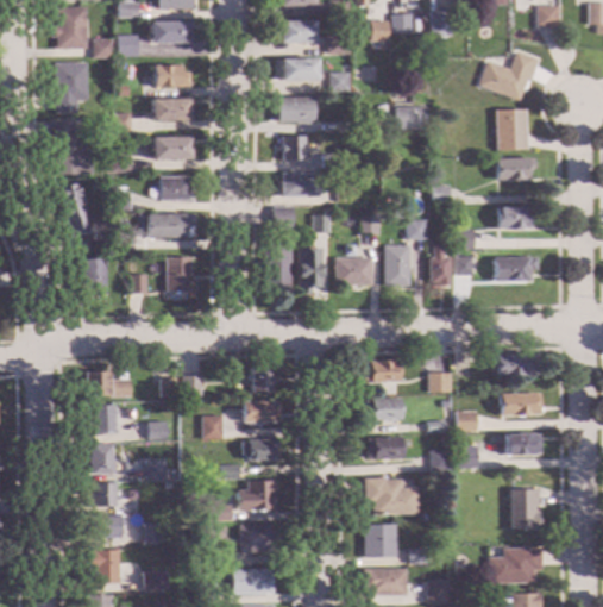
[(349,16),(330,17),(330,0),(349,0),(349,16)]
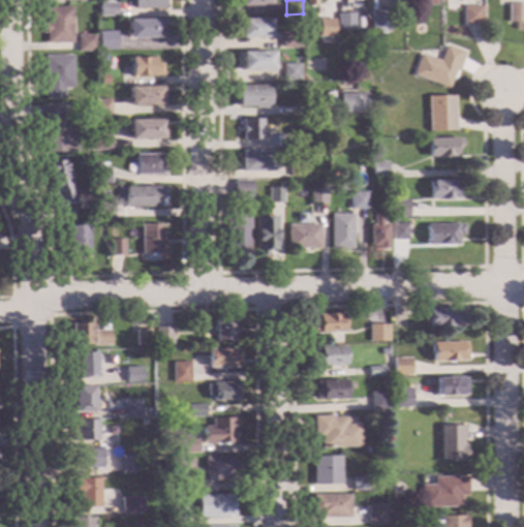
[(119,13),(102,14),(102,2),(119,1),(119,13)]
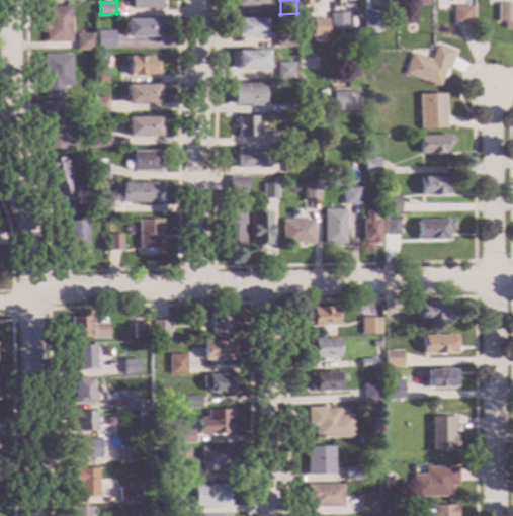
[(512,27),(507,27),(507,20),(500,20),(500,1),(512,1),(512,27)]
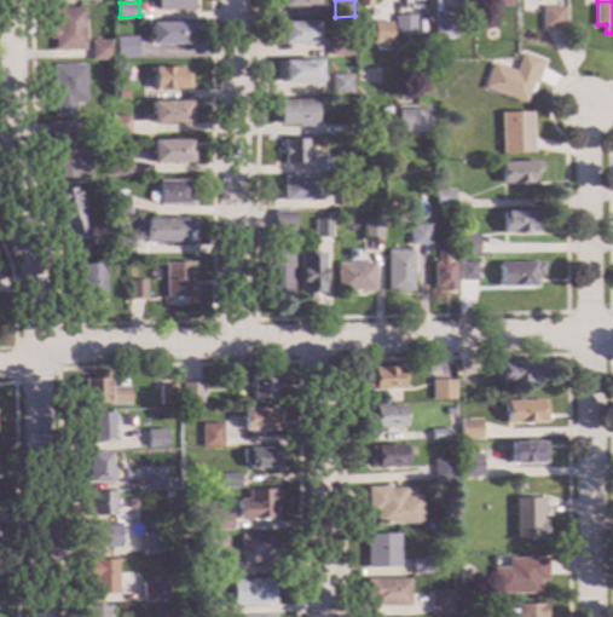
[(568,27),(545,27),(545,5),(568,5),(568,27)]
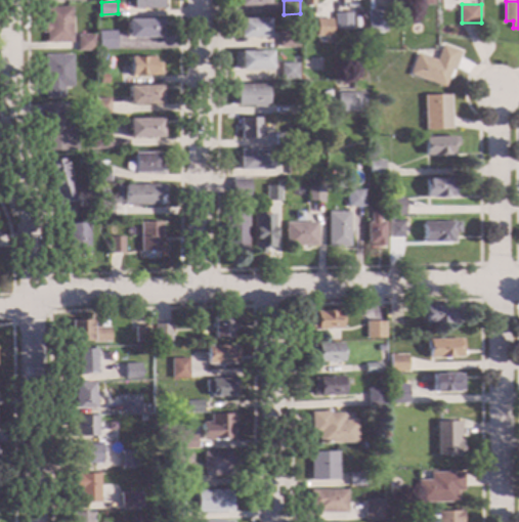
[(75,41),(49,41),(49,31),(47,31),(47,22),(49,22),(49,5),(75,5),(75,41)]
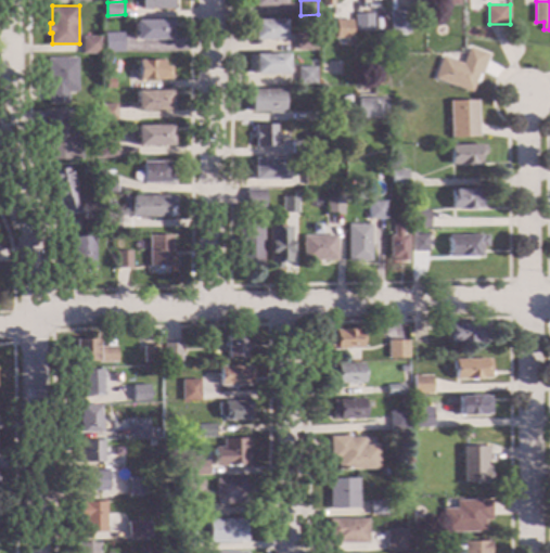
[(412,31),(394,31),(395,8),(405,9),(412,9),(412,31)]
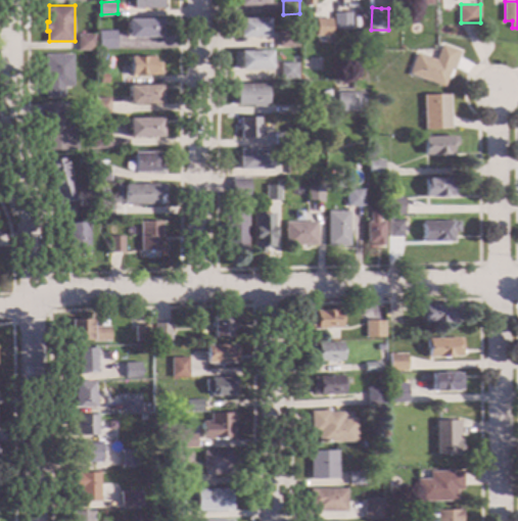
[(352,12),(352,28),(335,28),(335,11),(352,12)]
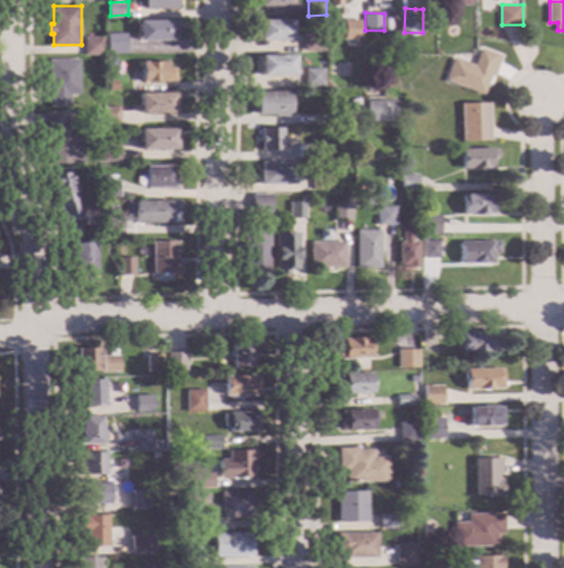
[(177,39),(140,40),(140,19),(176,18),(177,39)]
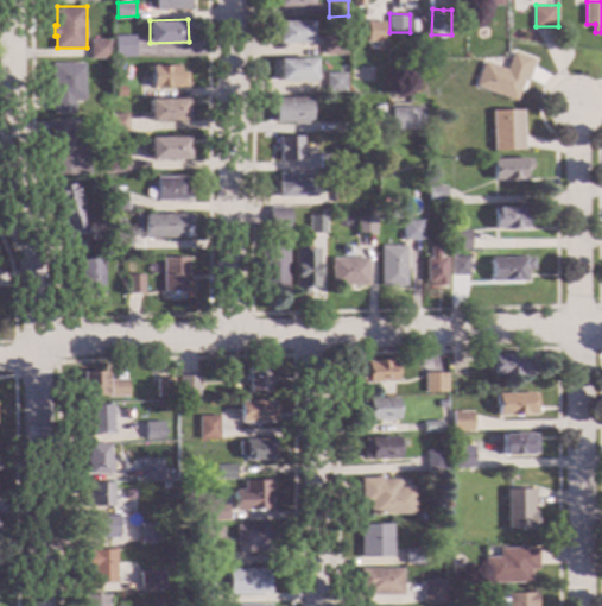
[(387,40),(369,40),(369,19),(387,19),(387,40)]
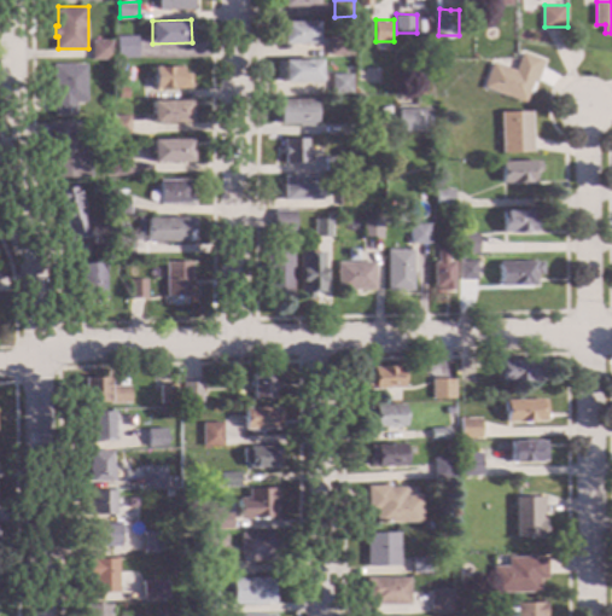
[(319,42),(283,42),(283,21),(319,21),(319,42)]
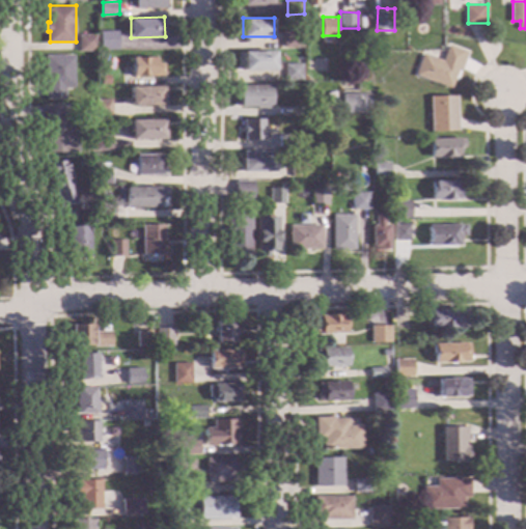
[(120,49),(102,50),(101,31),(119,30),(120,49)]
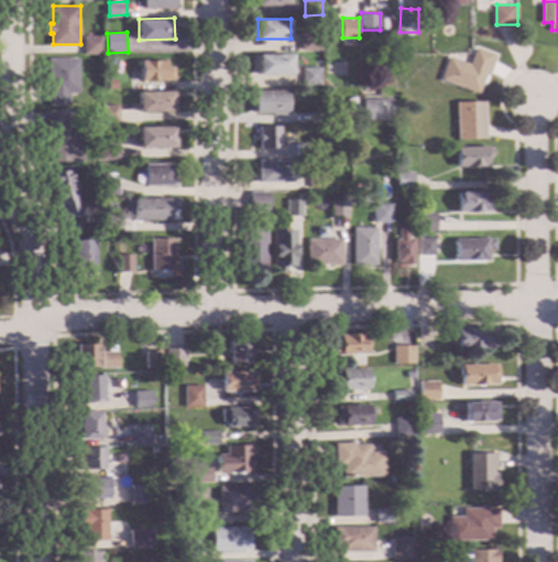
[(323,49),(302,50),(302,32),(321,32),(323,49)]
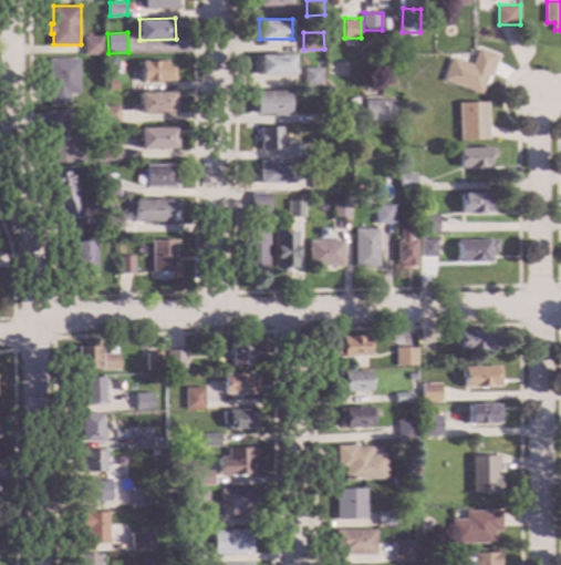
[(105,36),(105,53),(86,53),(86,36),(105,36)]
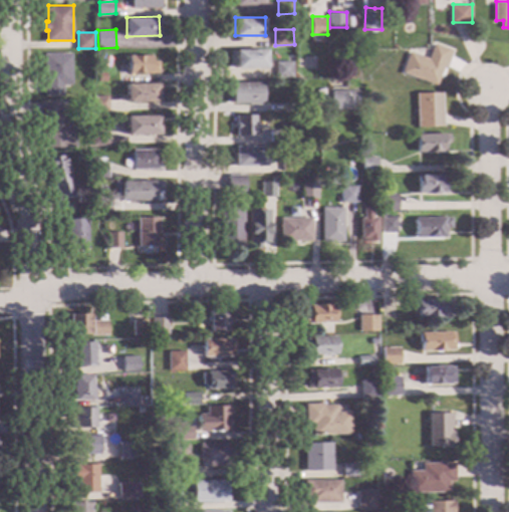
[(455,49),(448,67),(445,66),(438,84),(404,70),(412,49),(430,56),(436,42),(455,49)]
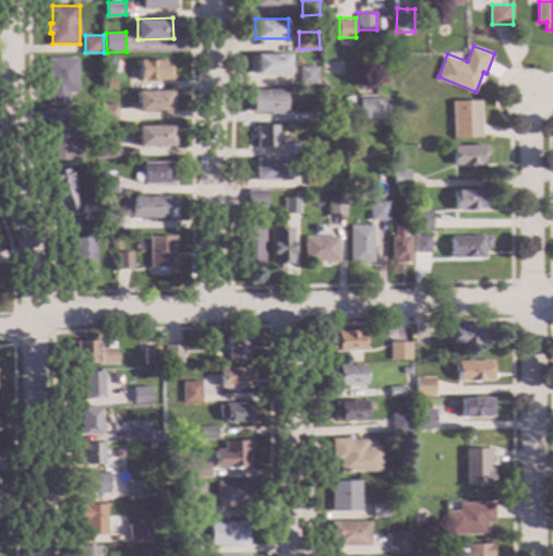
[(290,72),(257,72),(256,53),(290,52),(290,72)]
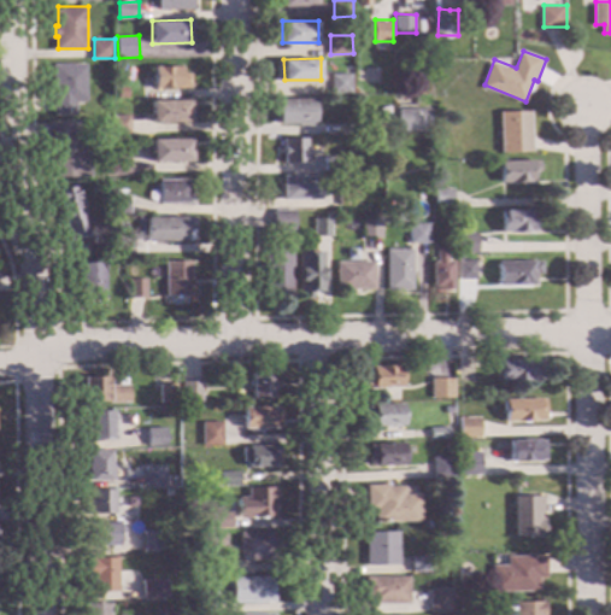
[(89,101),(78,101),(78,113),(56,113),(54,63),(88,62),(89,101)]
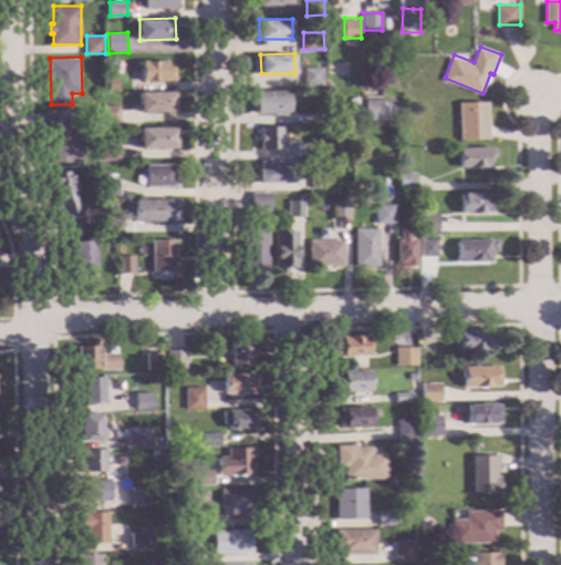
[(168,67),(176,65),(176,79),(143,80),(143,75),(137,75),(136,68),(143,68),(143,61),(168,60),(168,67)]
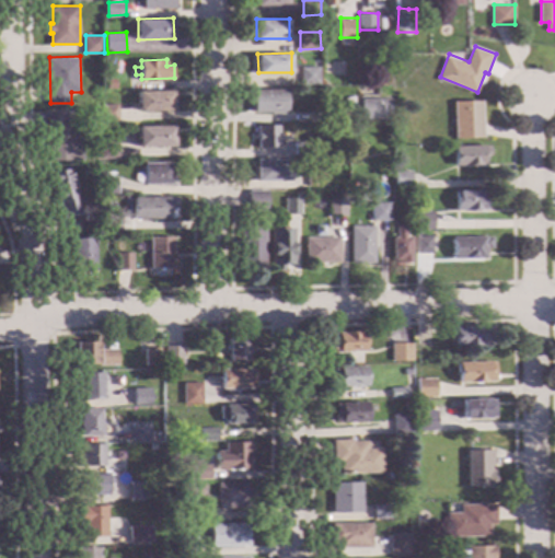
[(321,83),(302,83),(302,66),(321,66),(321,83)]
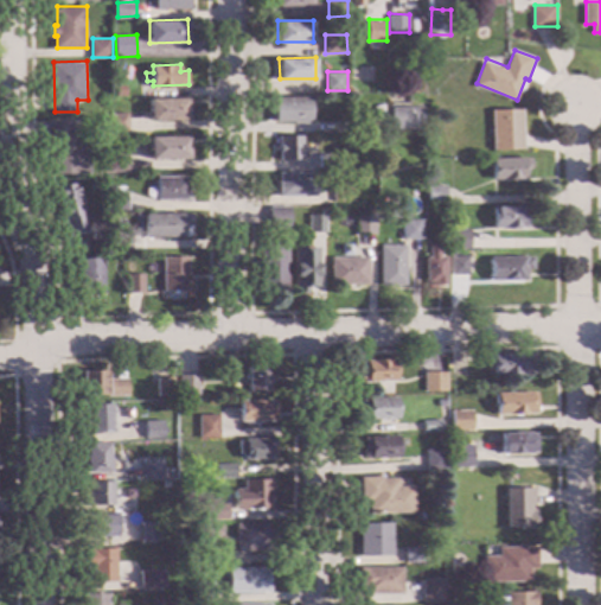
[(312,122),(294,122),(294,121),(276,121),(276,96),(312,95),(312,122)]
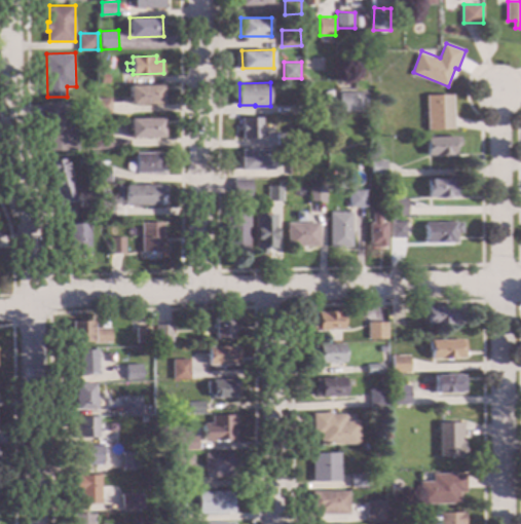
[(163,103),(131,104),(131,84),(162,84),(163,103)]
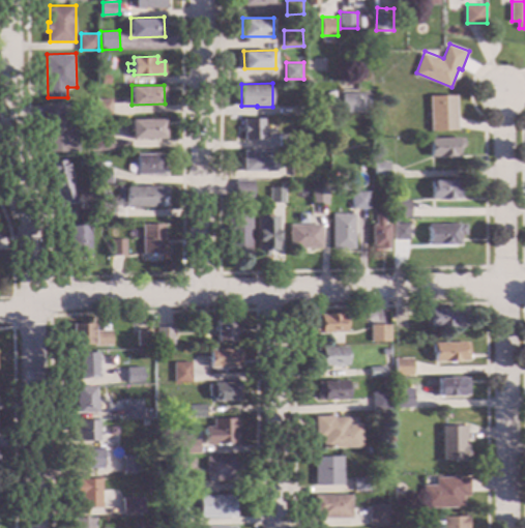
[(371,111),(343,111),(343,92),(371,92),(371,111)]
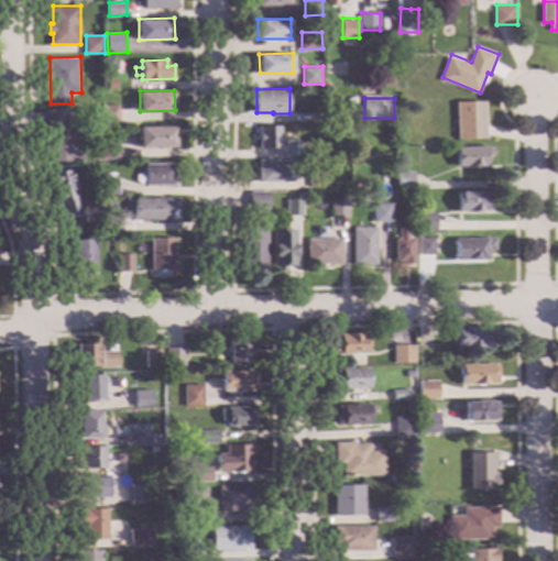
[(488,138),(459,138),(458,101),(487,100),(488,138)]
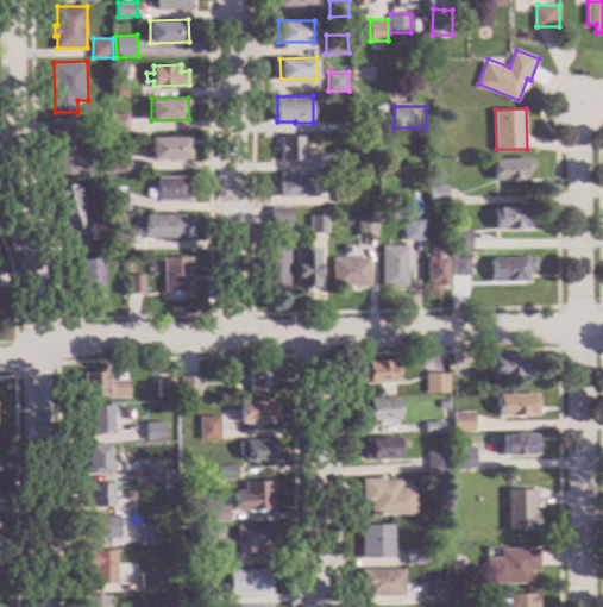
[(130,131),(112,131),(112,112),(130,112),(130,131)]
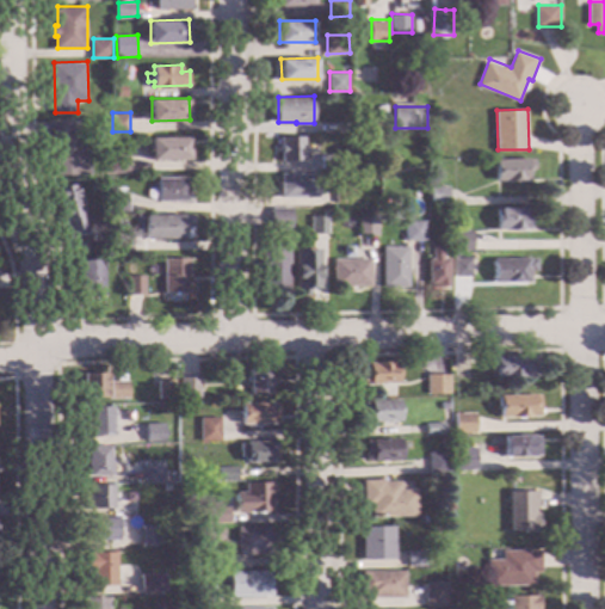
[(75,136),(82,136),(82,142),(92,142),(92,173),(57,173),(57,154),(55,154),(55,122),(75,122),(75,136)]
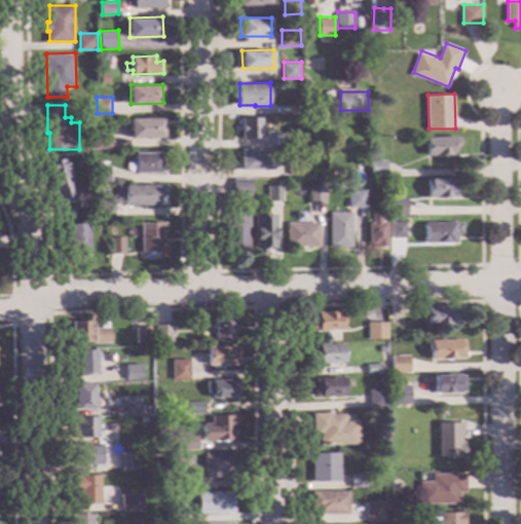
[(263,137),(244,138),(243,117),(262,116),(263,137)]
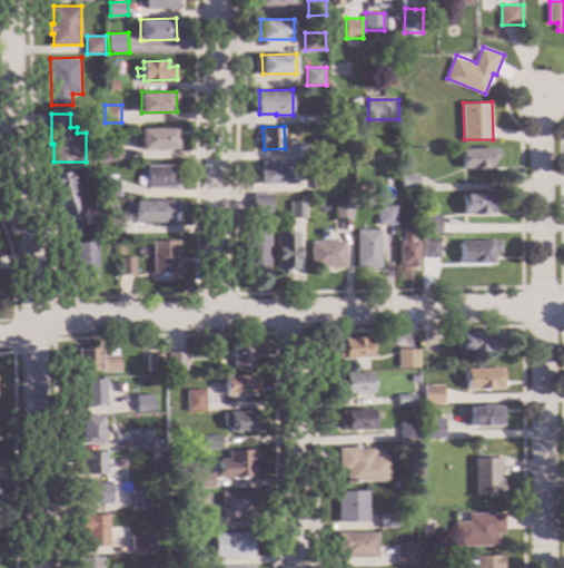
[(177,148),(142,148),(141,128),(177,127),(177,148)]
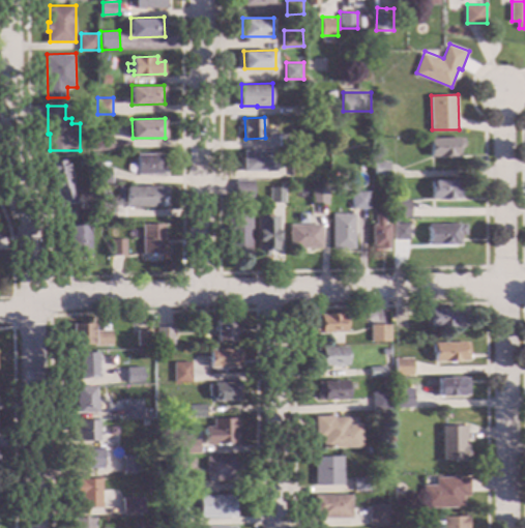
[(114,149),(97,149),(96,132),(114,132),(114,149)]
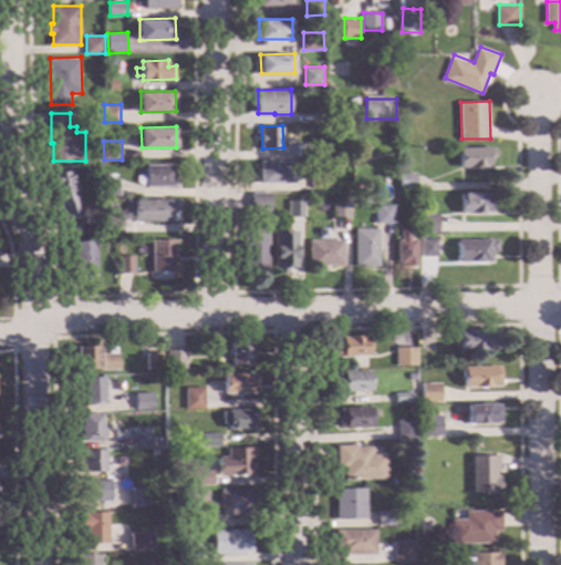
[(318,155),(299,156),(299,142),(317,142),(318,155)]
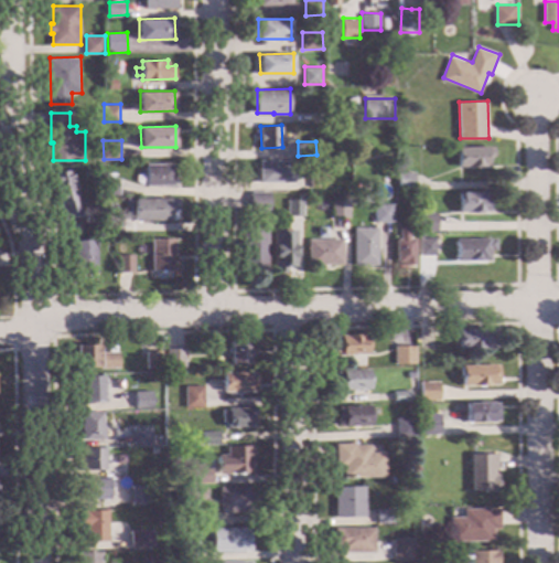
[(496,156),(491,156),(491,165),(461,166),(460,147),(496,146),(496,156)]
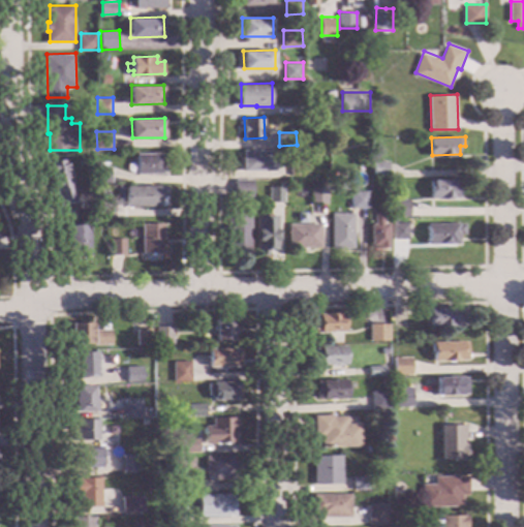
[(278,169),(245,169),(245,149),(278,149),(278,169)]
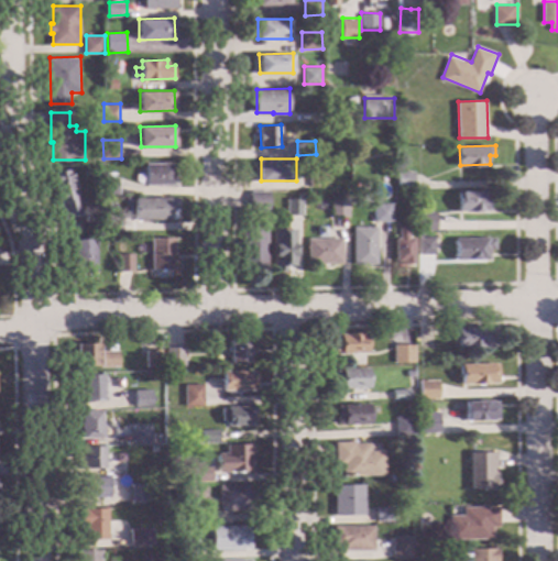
[(176,184),(146,185),(146,163),(175,162),(176,184)]
